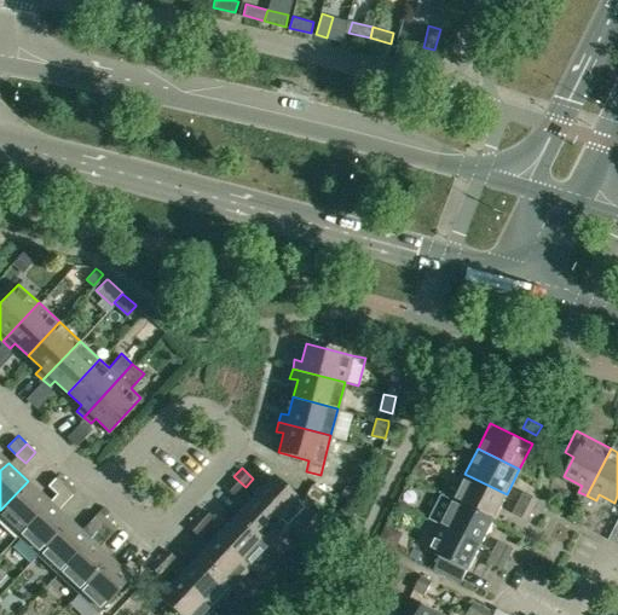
[(47,485),(57,492),(67,481),(58,473),(47,485)]
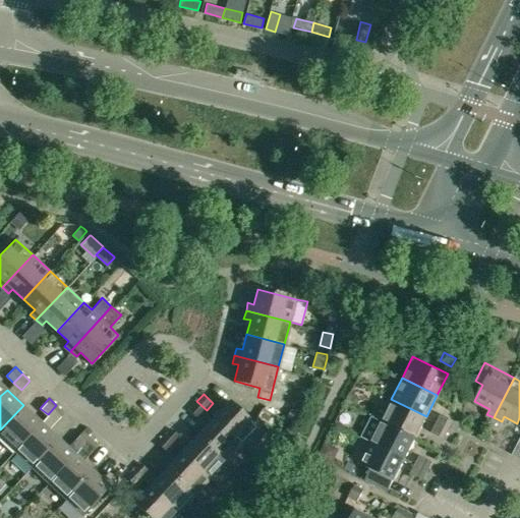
[(229,399),(213,416),(241,443),(257,425),(229,399)]
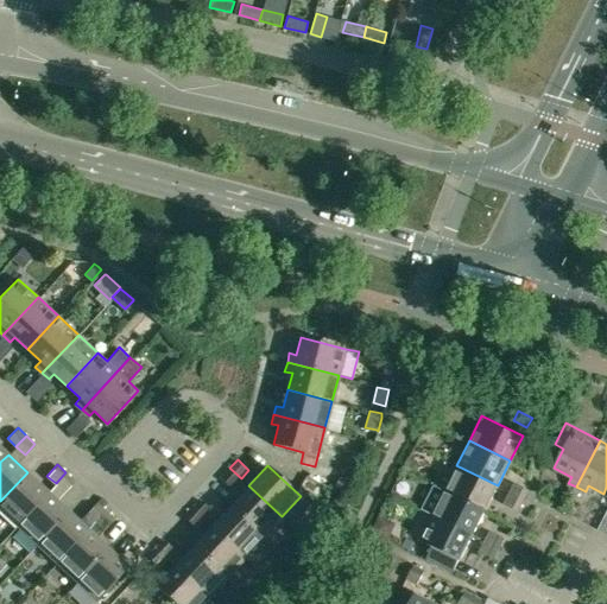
[(456,465),(444,489),(485,509),(498,485),(456,465)]
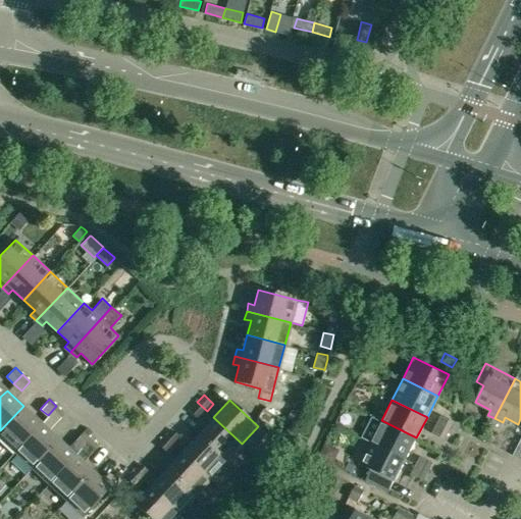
[(207,411),(197,402),(191,409),(200,418),(207,411)]
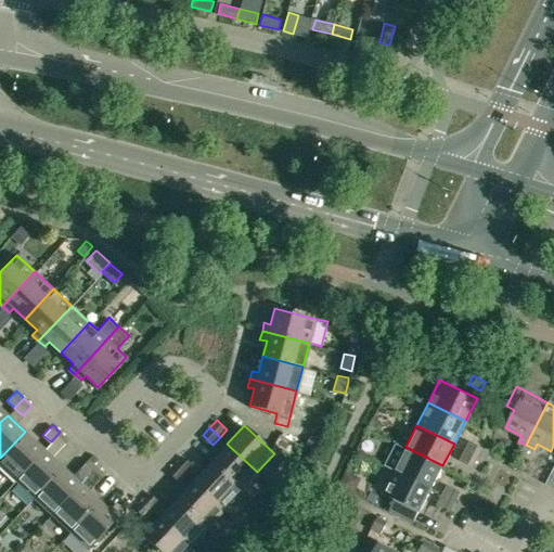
[(25,432),(0,458),(0,464),(15,479),(43,449),(25,432)]
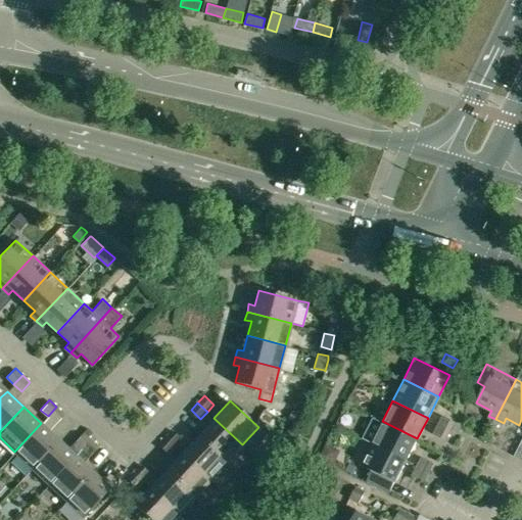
[(56,407),(48,416),(55,423),(64,414),(56,407)]
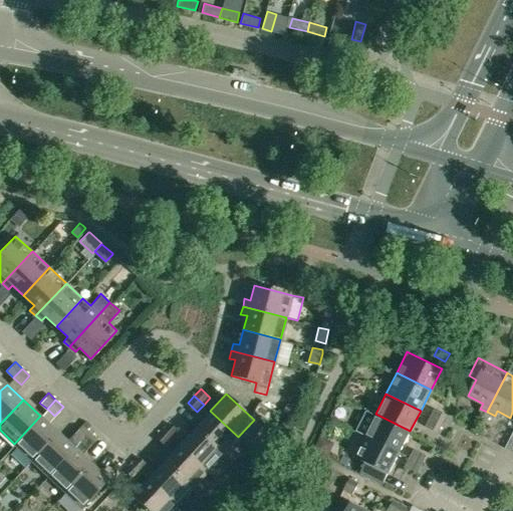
[(435,407),(431,416),(442,421),(447,412),(435,407)]
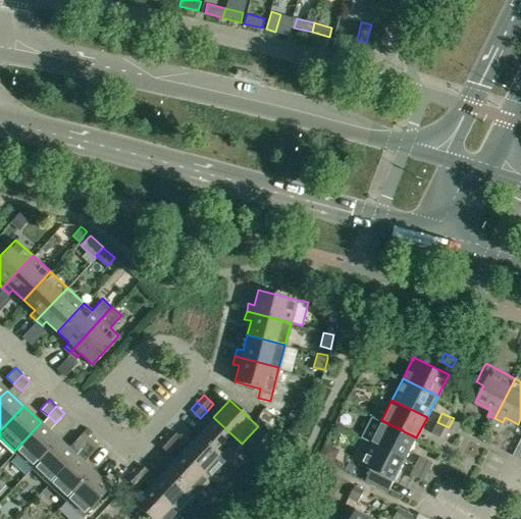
[(371,442),(406,459),(416,437),(381,420),(372,416),(362,436),(371,442)]
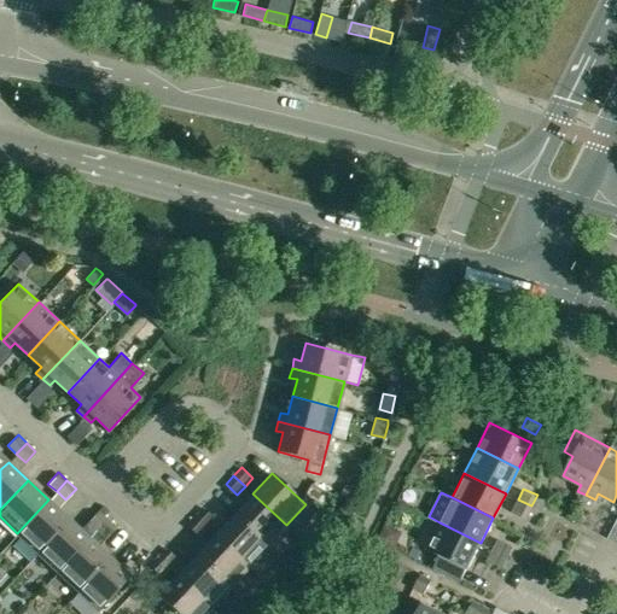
[(286,525),(252,493),(234,514),(268,545),(286,525)]
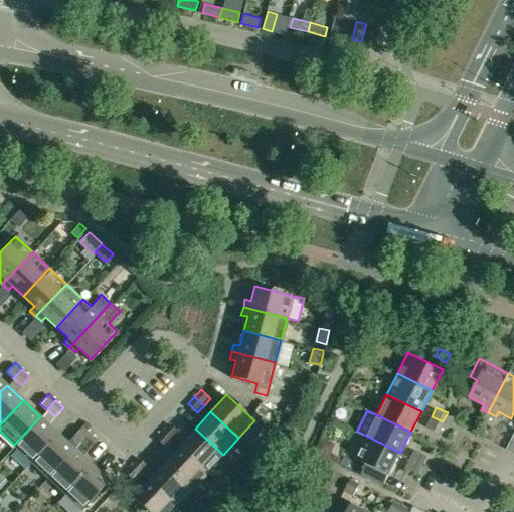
[(40,416),(14,445),(31,460),(57,432),(40,416)]
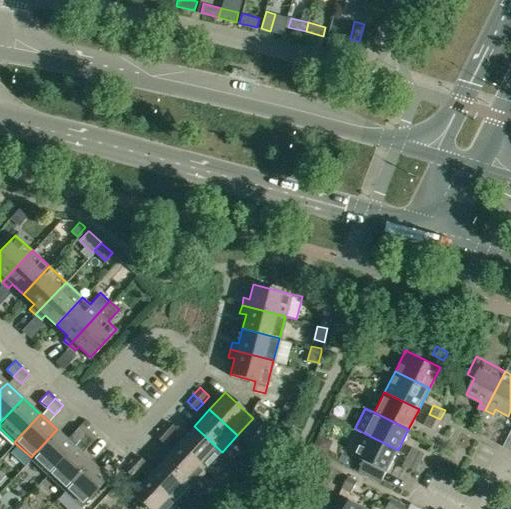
[(440,419),(429,414),(424,423),(436,429),(440,419)]
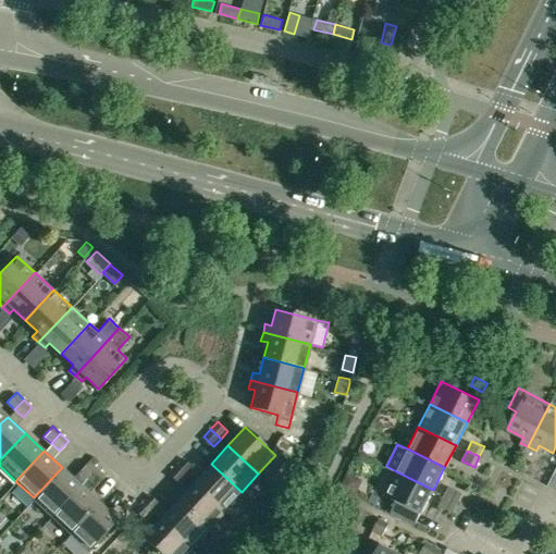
[(184,458),(176,466),(187,475),(194,467),(184,458)]
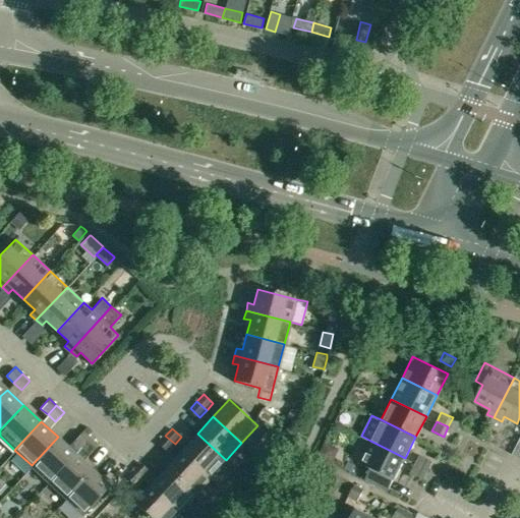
[(74,439),(81,446),(90,437),(82,429),(74,439)]
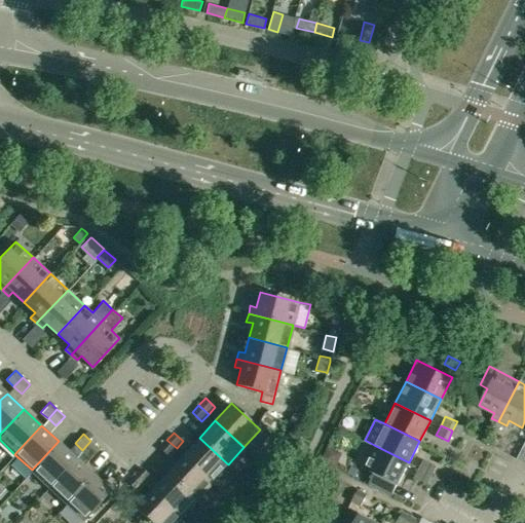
[(199,438),(183,455),(212,482),(228,464),(199,438)]
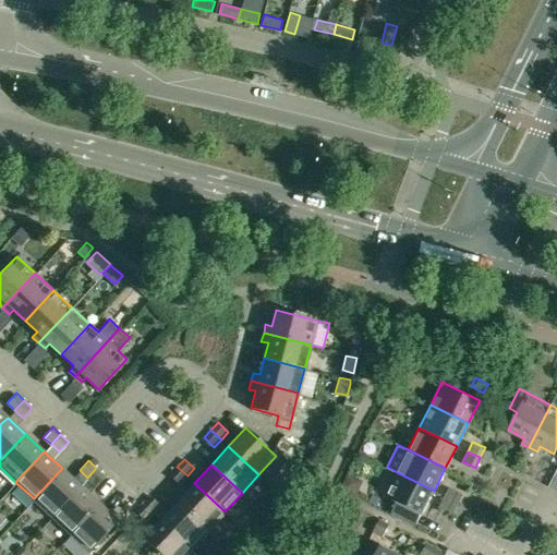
[(180,484),(188,475),(177,467),(170,474),(180,484)]
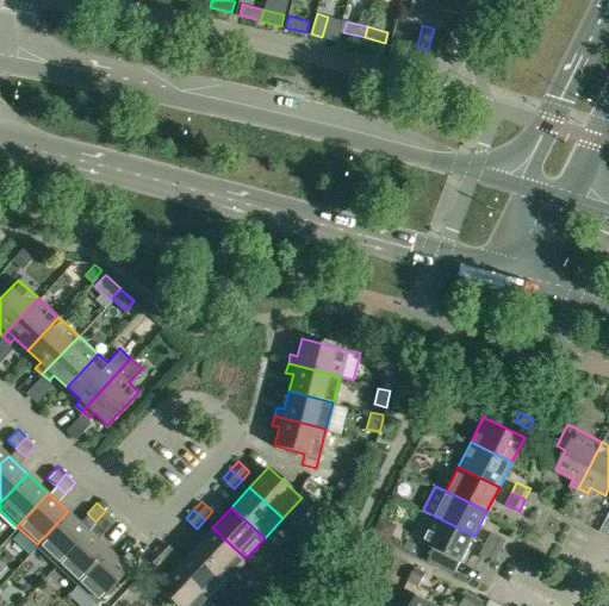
[(56,563),(87,530),(68,511),(37,544),(56,563)]
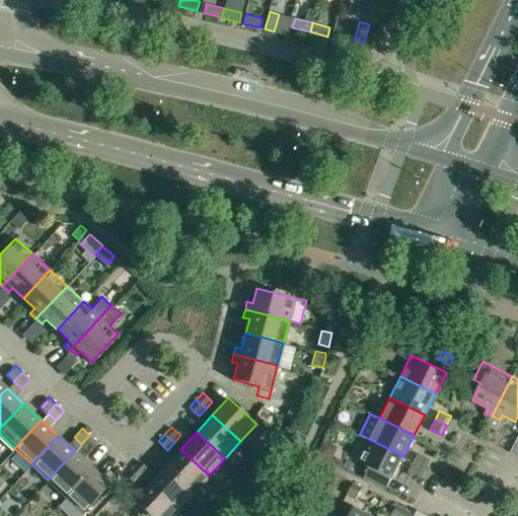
[(97,442),(89,435),(81,444),(88,451),(97,442)]
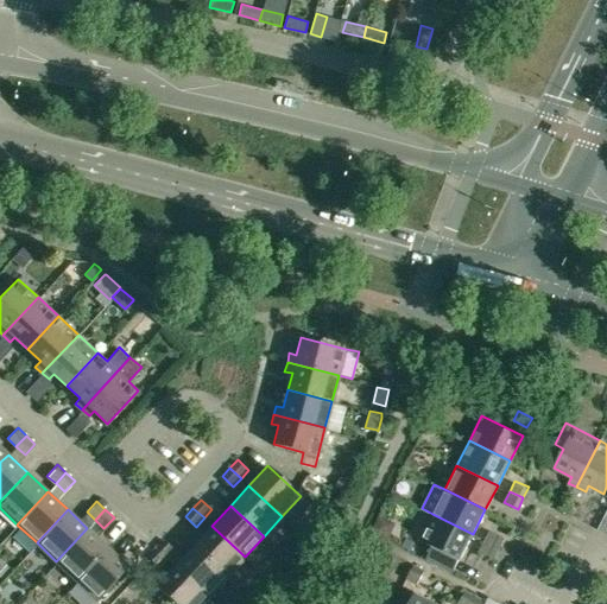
[(454,572),(473,534),(432,514),(419,539),(434,546),(427,559),(454,572)]
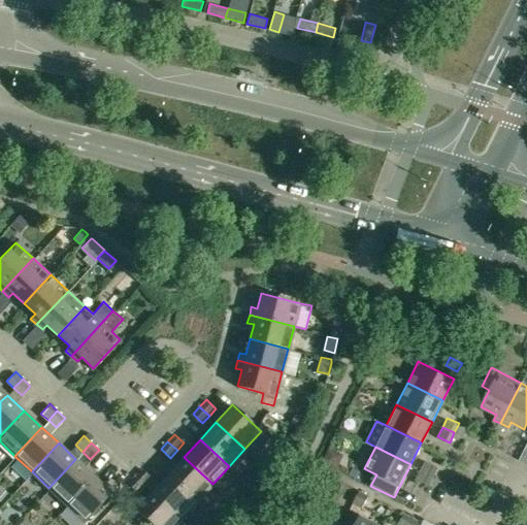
[(212,484),(184,457),(168,473),(196,500),(212,484)]
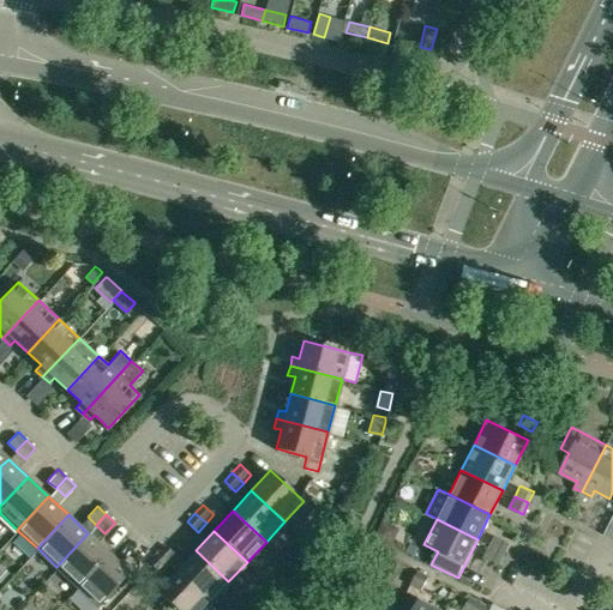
[(108,553),(88,533),(56,567),(77,586),(108,553)]
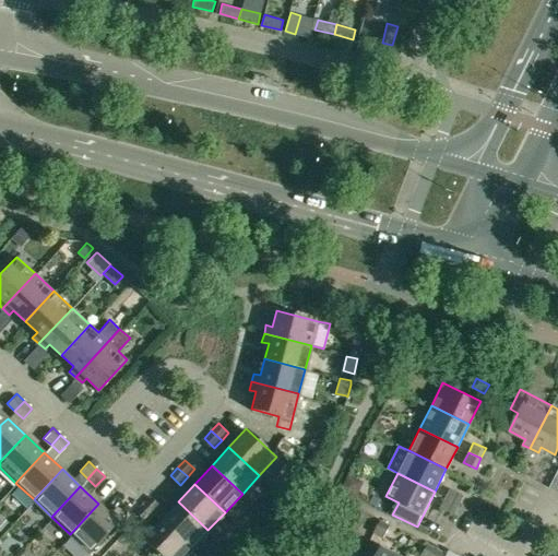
[(451,487),(446,497),(459,503),(463,493),(451,487)]
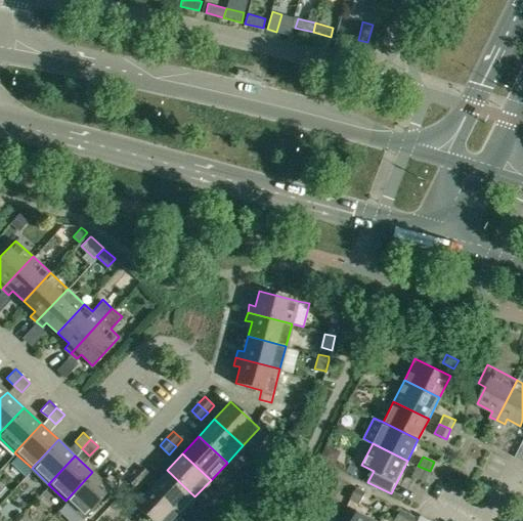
[(134,472),(144,480),(150,473),(141,465),(134,472)]
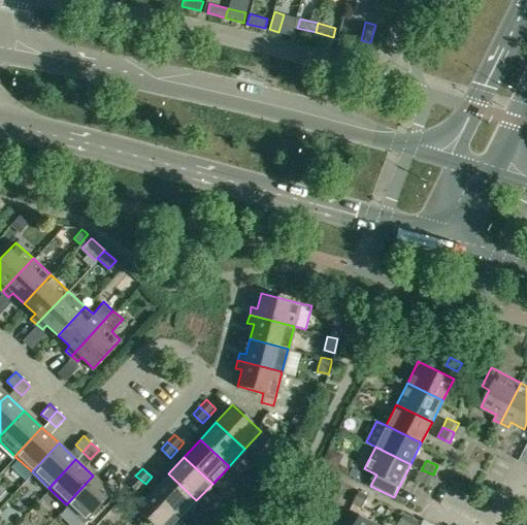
[(433,474),(421,469),(417,479),(428,484),(433,474)]
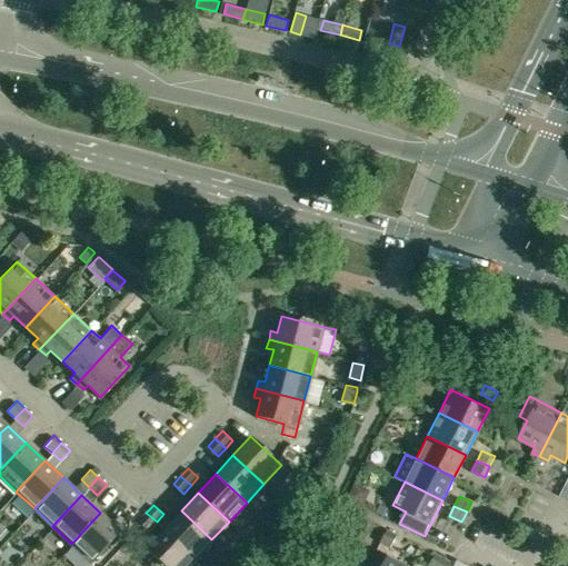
[(277,525),(285,533),(300,517),(291,509),(277,525)]
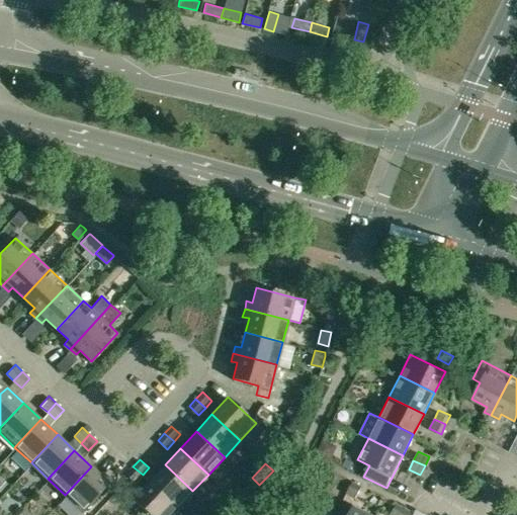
[(165,464),(149,482),(177,508),(192,491),(165,464)]
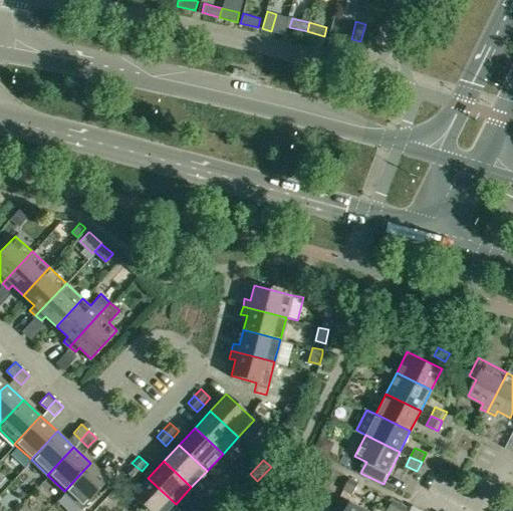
[(90,463),(64,491),(81,507),(107,479),(90,463)]
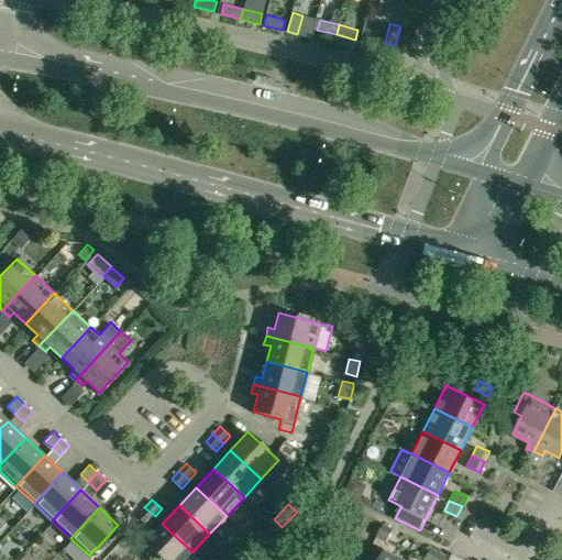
[(144,507),(138,515),(147,525),(155,516),(144,507)]
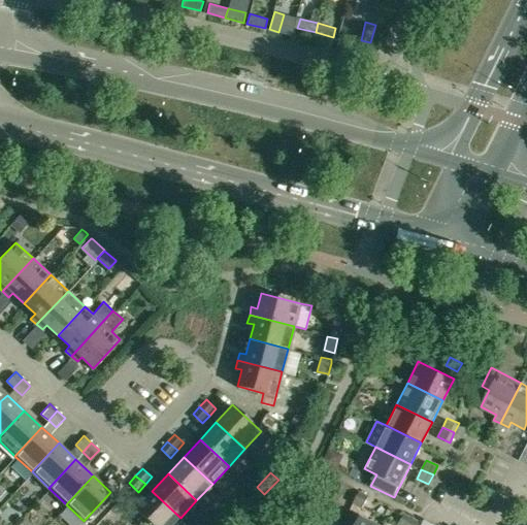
[(359,490),(353,502),(362,506),(368,495),(359,490)]
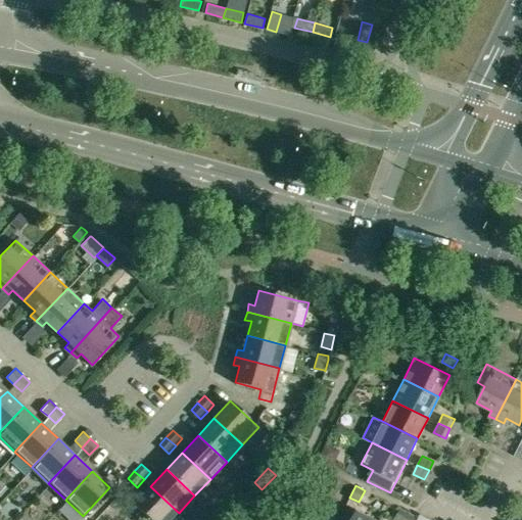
[(172,519),(179,513),(150,486),(134,504),(150,519),(172,519)]
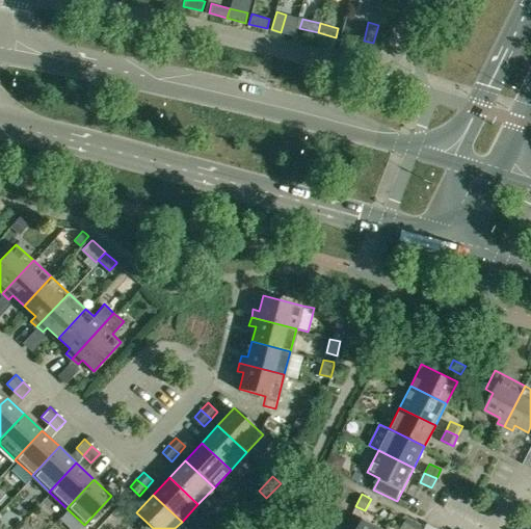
[(401,528),(402,528),(412,528),(417,522),(407,517),(401,528)]
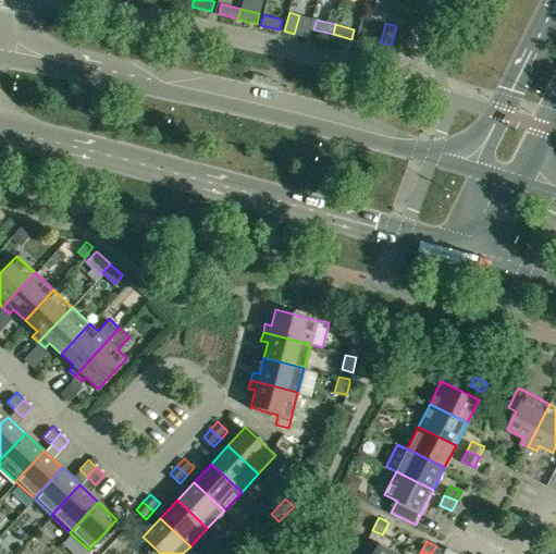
[(400,553),(380,543),(374,553),(400,553)]
